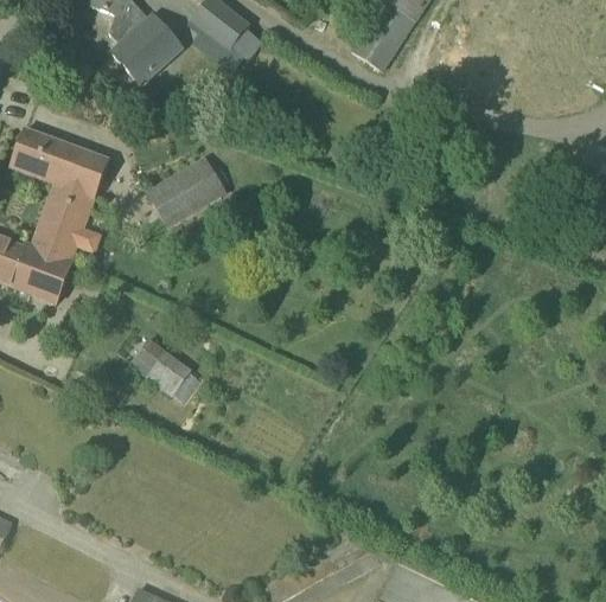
[(90,0),(89,5),(114,14),(108,33),(120,45),(112,52),(139,83),(167,57),(166,57),(155,46),(168,34),(152,17),(150,19),(133,0),(90,0)]
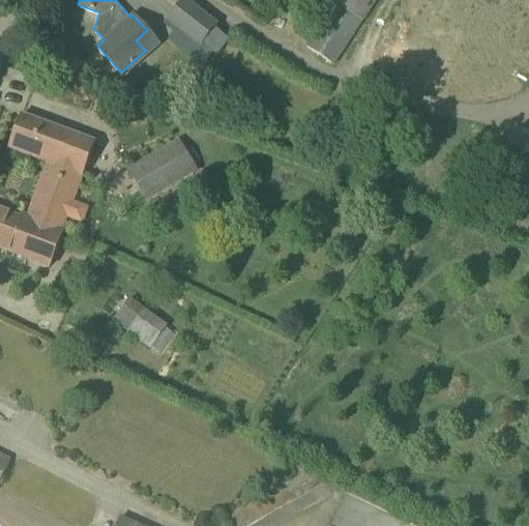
[(168,19),(201,45),(217,24),(187,0),(182,0),(168,19)]
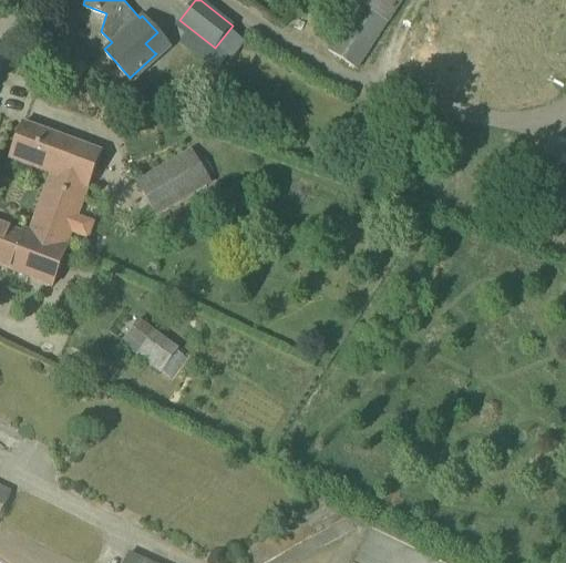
[(358,0),(327,47),(357,67),(387,20),(389,21),(402,0),(358,0)]
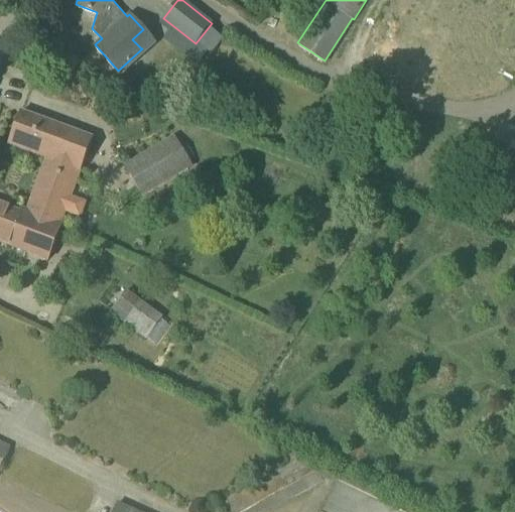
[(7,141),(46,156),(79,167),(81,168),(93,136),(19,109),(7,141)]
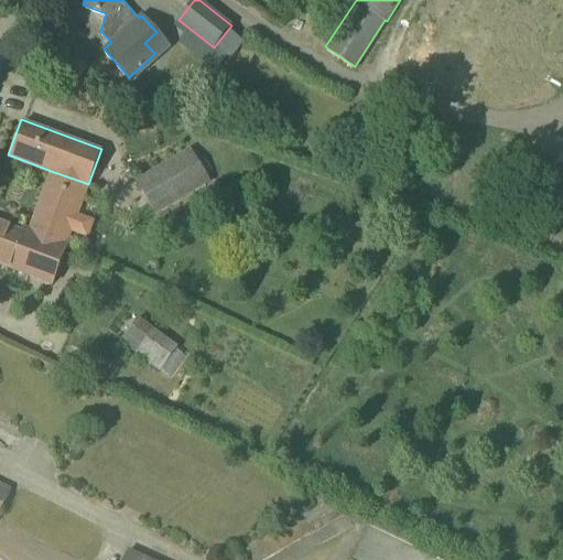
[(134,179),(147,200),(154,212),(209,179),(190,146),(134,179)]
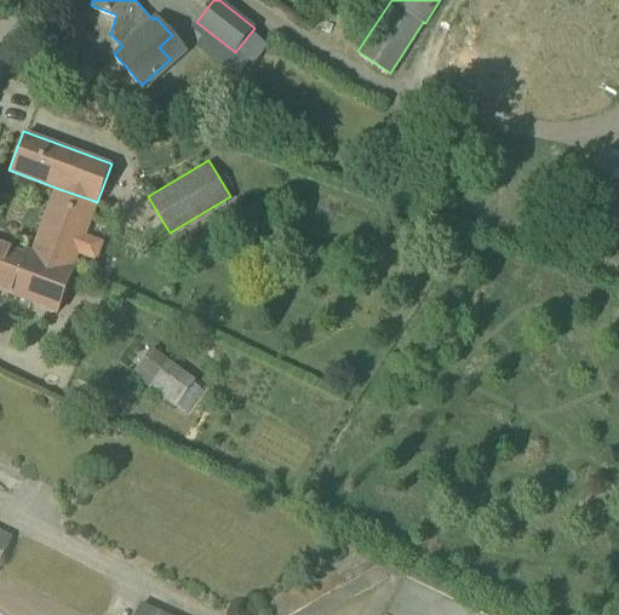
[(95,201),(56,188),(33,247),(43,251),(41,254),(73,266),(70,264),(95,201)]
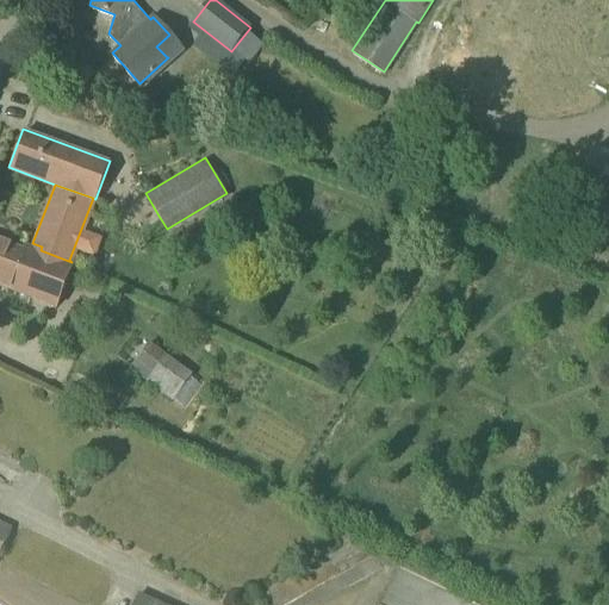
[(42,247),(32,243),(31,247),(24,244),(22,249),(0,239),(0,282),(55,305),(72,262),(41,250),(42,247)]
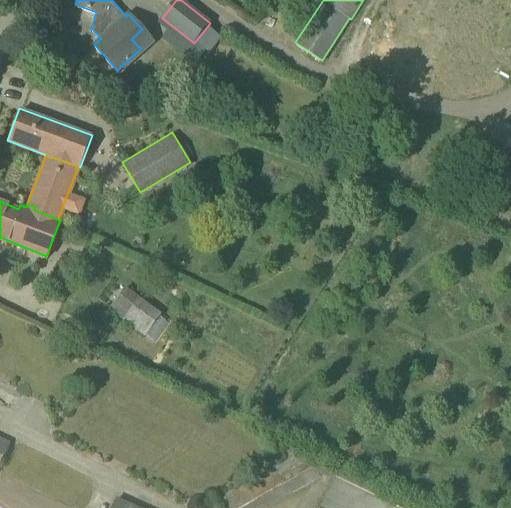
[(124,284),(108,305),(154,338),(170,317),(124,284)]
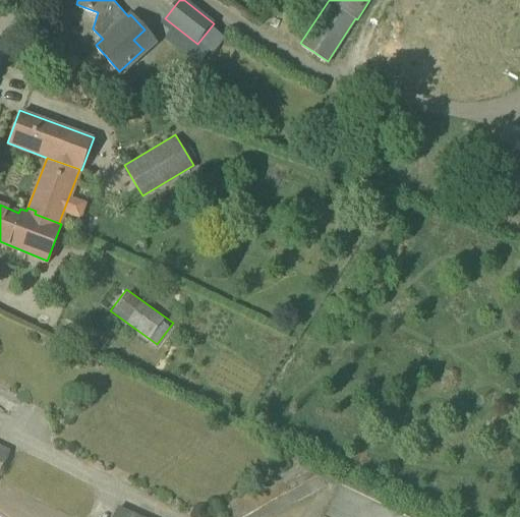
[(0,468),(9,448),(0,444),(0,468)]
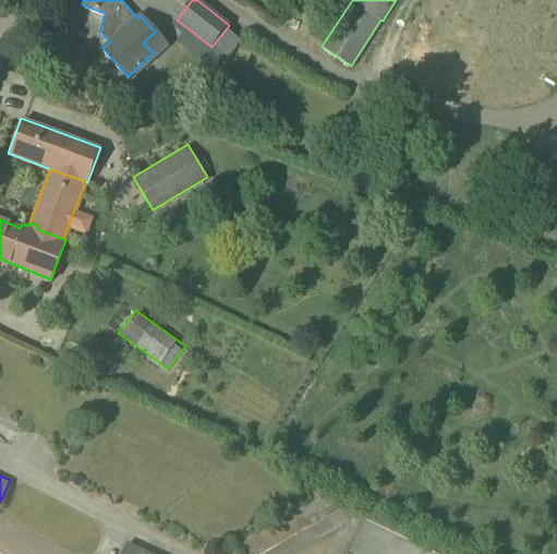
[(153,553),(125,541),(119,553),(153,553)]
